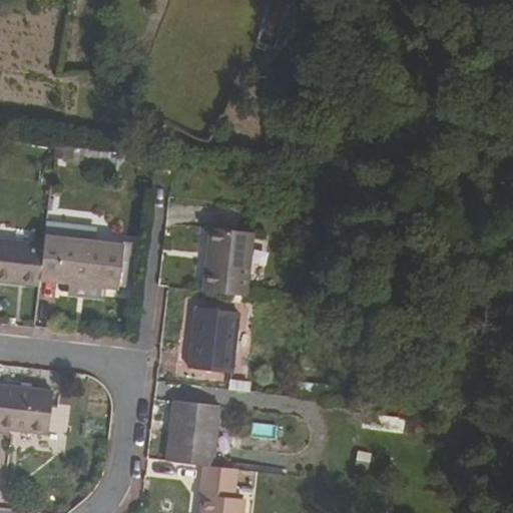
[(107,286),(118,287),(123,245),(93,241),(95,227),(47,221),(45,244),(41,278),(70,281),(107,286)]
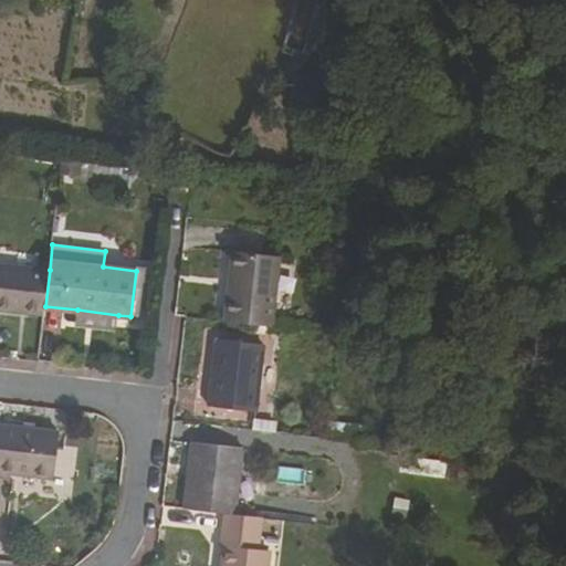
[(223,322),(272,327),(280,259),(233,253),(223,322)]
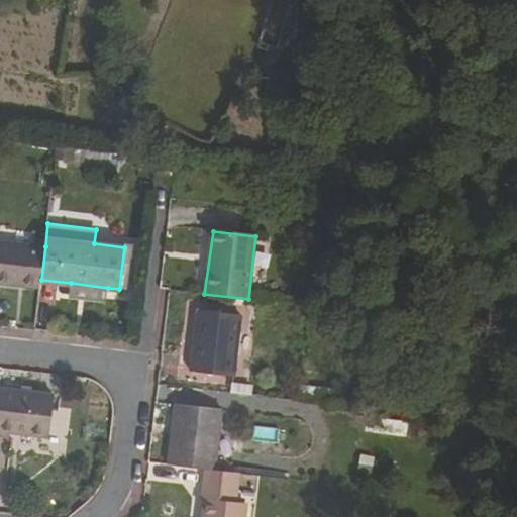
[(0,240),(0,282),(40,287),(41,280),(45,246),(0,240)]
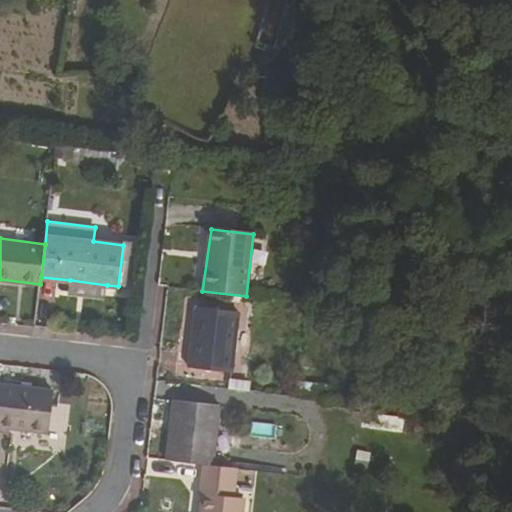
[(68,294),(105,299),(107,285),(70,280),(68,294)]
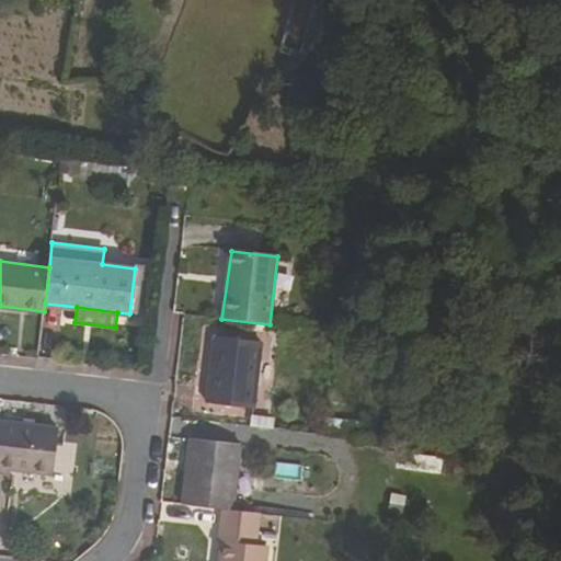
[(207,404),(254,410),(262,343),(215,338),(207,404)]
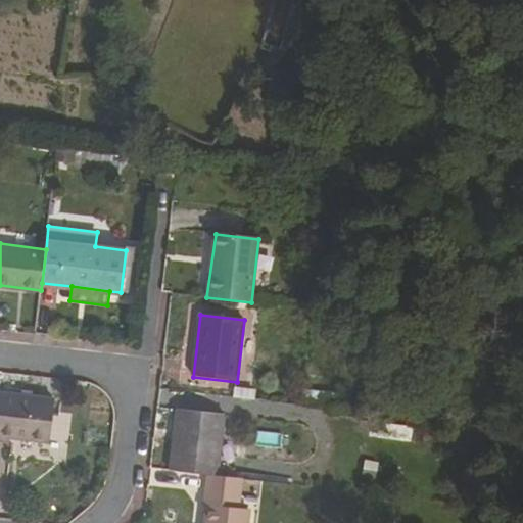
[(0,435),(50,442),(56,398),(1,391),(0,395),(0,435)]
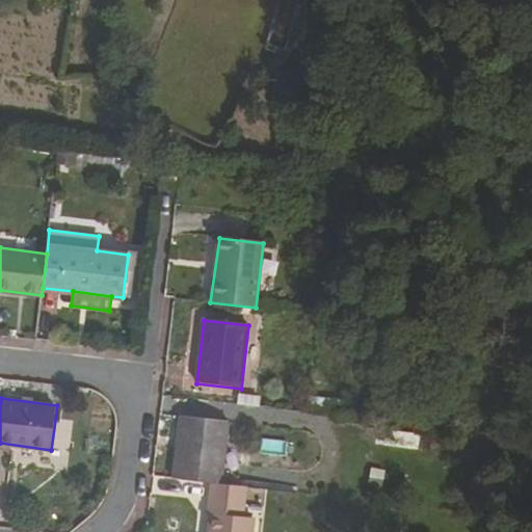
[(182,443),(182,449),(178,448),(175,479),(212,483),(221,484),(229,423),(182,418),(179,442),(182,443)]
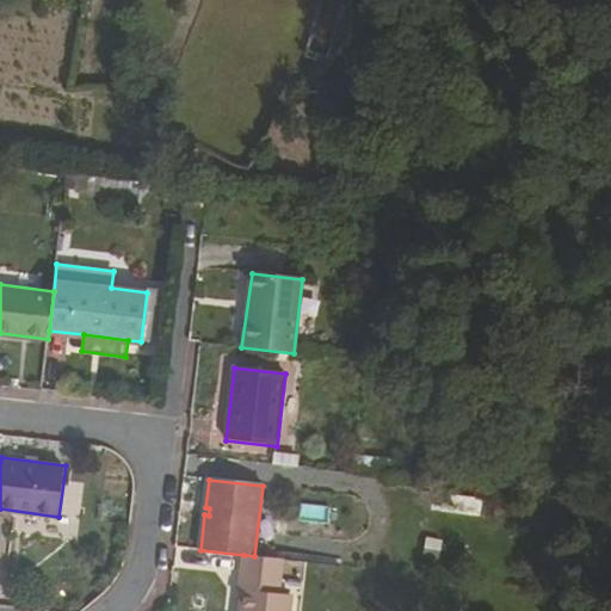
[(242,574),(281,579),(283,560),(254,556),(244,555),(242,574)]
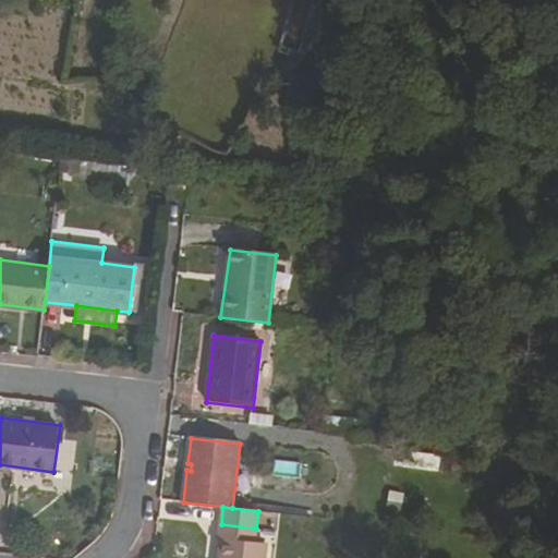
[(219,540),(222,540),(255,543),(256,529),(221,524),(219,540)]
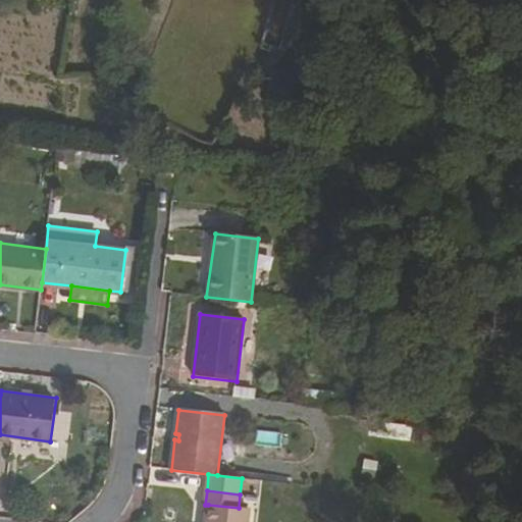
[(205,521),(246,521),(248,509),(239,508),(208,505),(205,521)]
